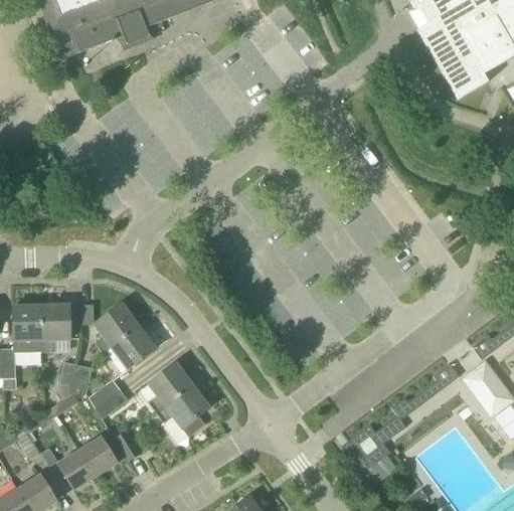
[(123,50),(157,37),(151,24),(213,0),(40,0),(62,57),(66,56),(77,86),(122,69),(111,39),(118,36),(123,50)]
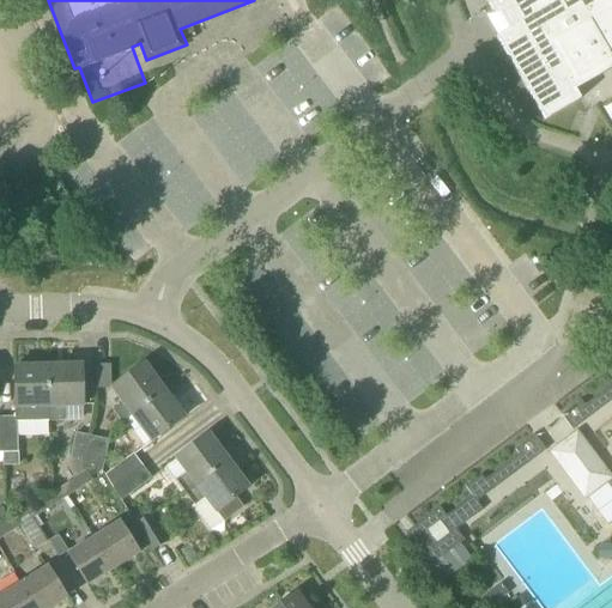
[(488,0),(495,12),(500,12),(509,28),(496,35),(545,117),(580,96),(575,87),(611,65),(611,0),(488,0)]
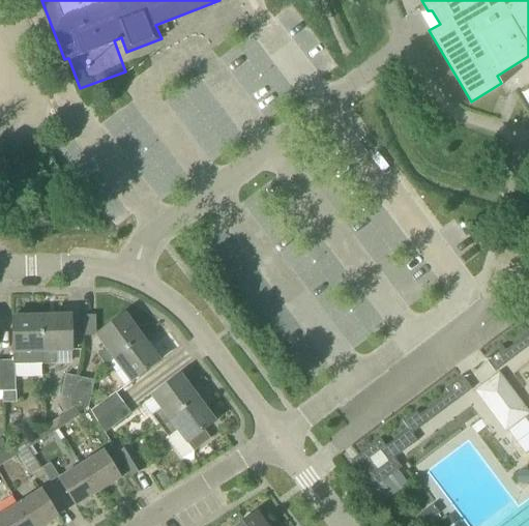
[(258,38),(230,58),(259,99),(288,79),(258,38)]
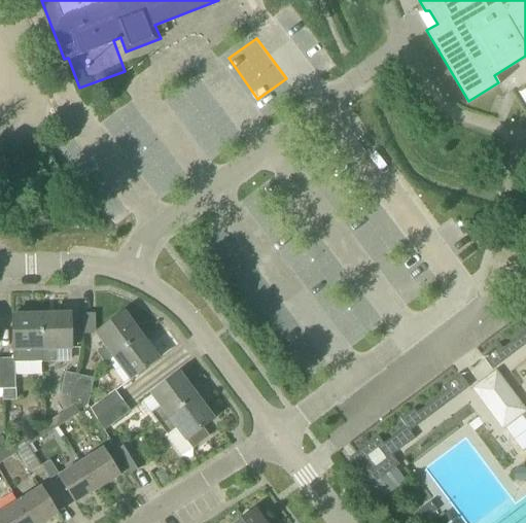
[(175,101),(201,140),(232,119),(206,81),(175,101)]
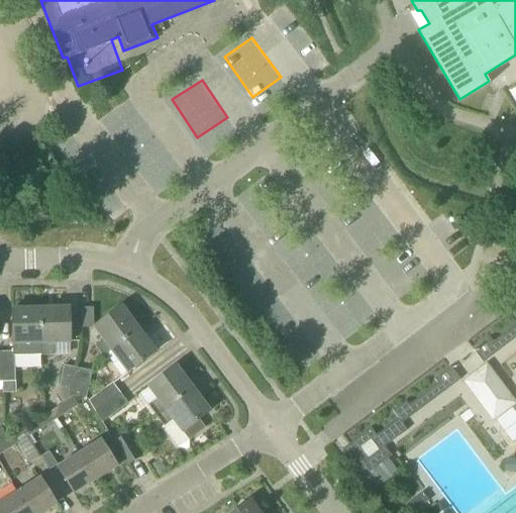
[(111,347),(139,326),(122,303),(94,324),(104,337),(95,343),(103,353),(112,347),(111,347)]
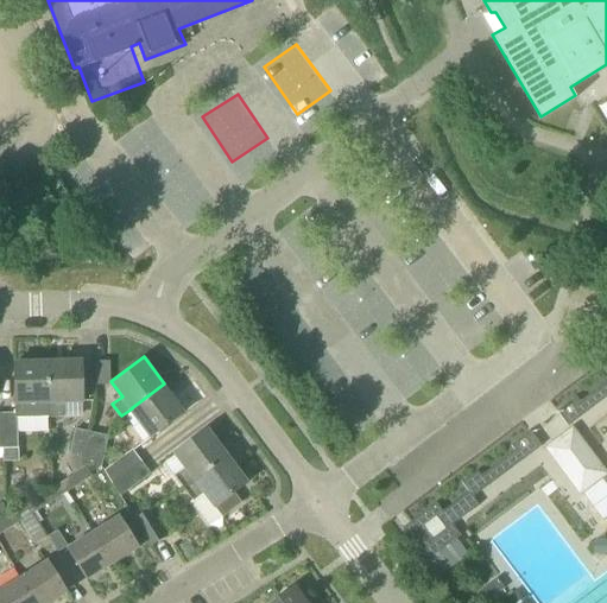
[(16,401),(48,400),(50,400),(49,360),(14,361),(16,401)]
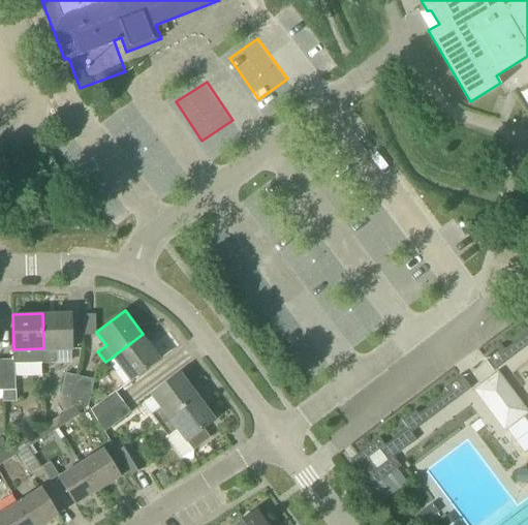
[(43,348),(41,348),(41,361),(55,361),(54,348),(71,348),(70,313),(42,313),(43,348)]
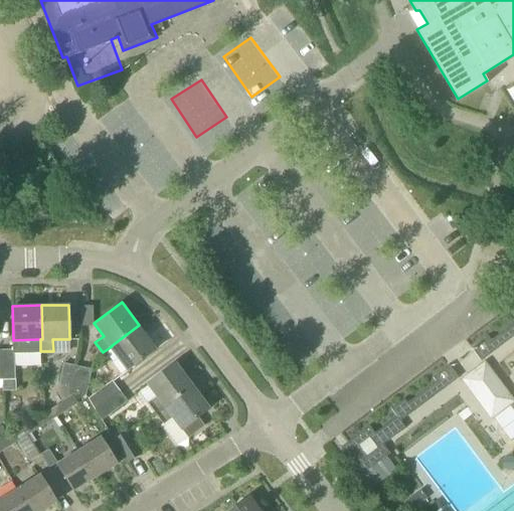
[(471,346),(480,358),(496,346),(493,342),(513,327),(513,321),(491,339),(487,334),(471,346)]
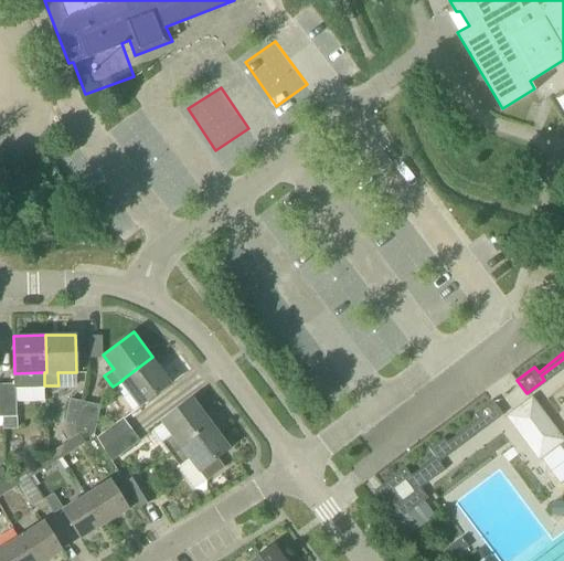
[(121,380),(123,380),(140,404),(170,382),(152,357),(121,380)]
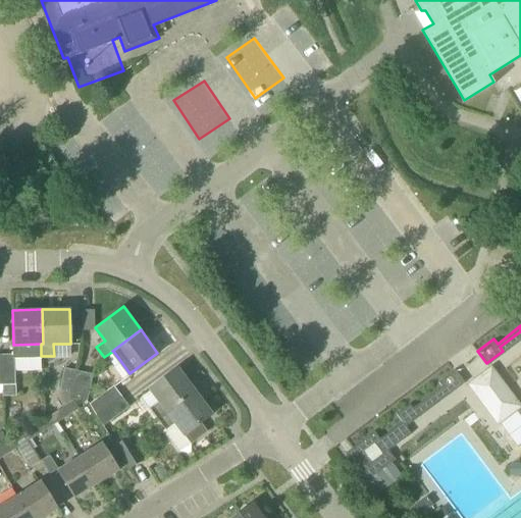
[(14,352),(2,352),(2,382),(15,381),(14,356),(14,352)]
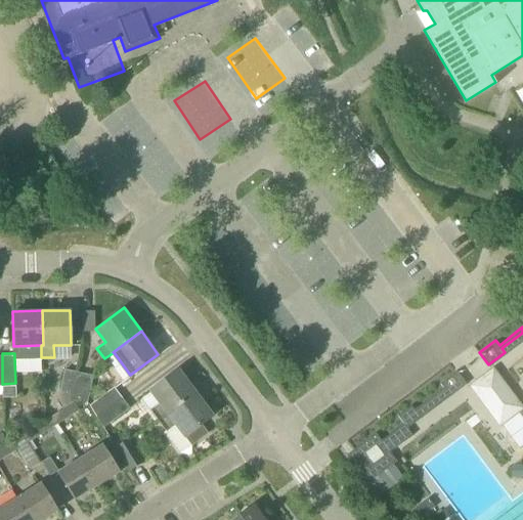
[(498,425),(515,413),(522,406),(522,404),(493,365),(468,384),(480,400),(487,410),(498,425)]
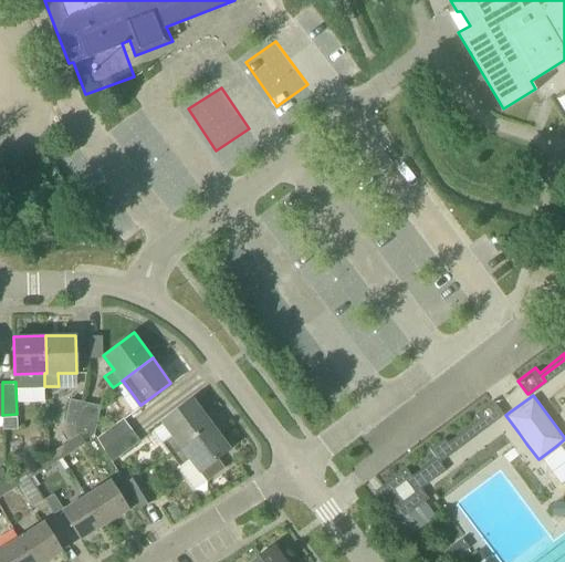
[(79,434),(85,401),(70,397),(63,429),(69,439),(79,434)]
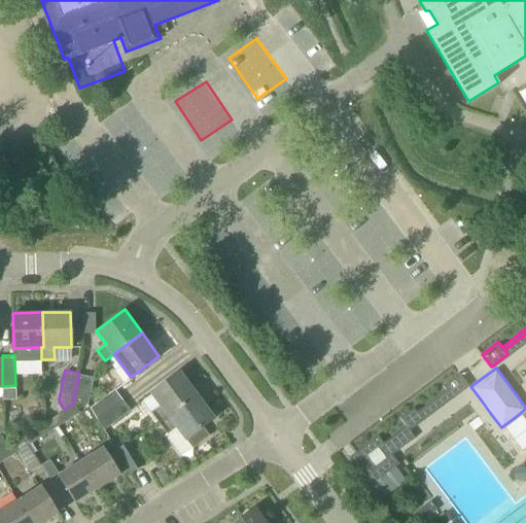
[(160,421),(197,393),(179,370),(150,391),(160,404),(151,410),(160,421)]
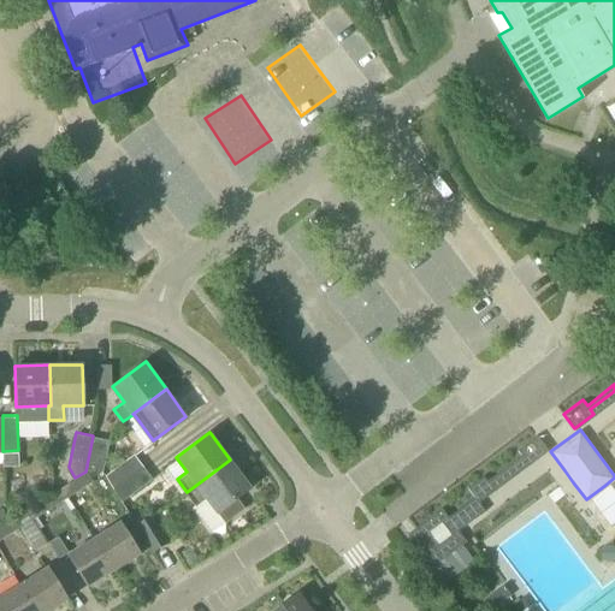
[(520,452),(486,479),(491,486),(525,460),(528,463),(548,449),(536,433),(516,448),(520,452)]
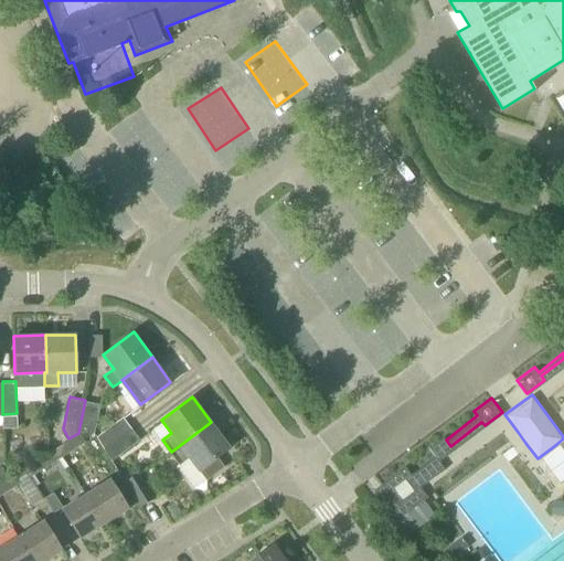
[(78,433),(80,432),(94,431),(100,403),(85,400),(78,433)]
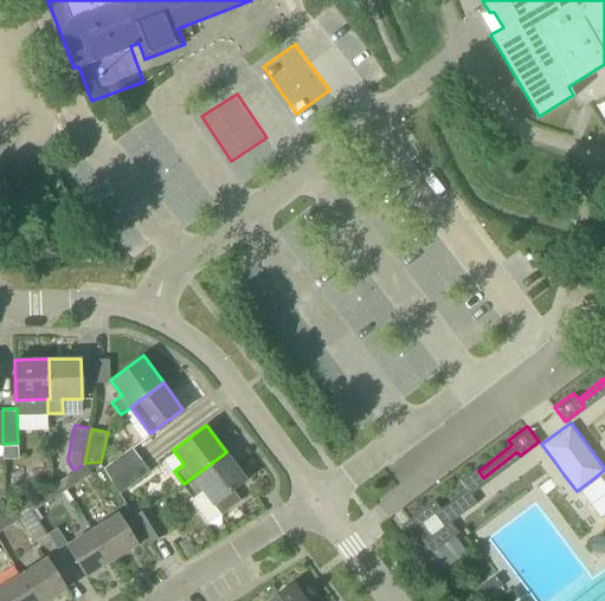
[(18,443),(2,444),(4,453),(4,457),(18,457),(18,443)]
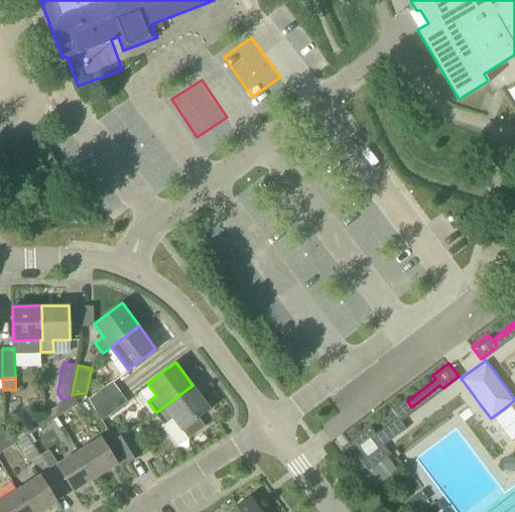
[(112,379),(89,397),(96,408),(120,389),(112,379)]
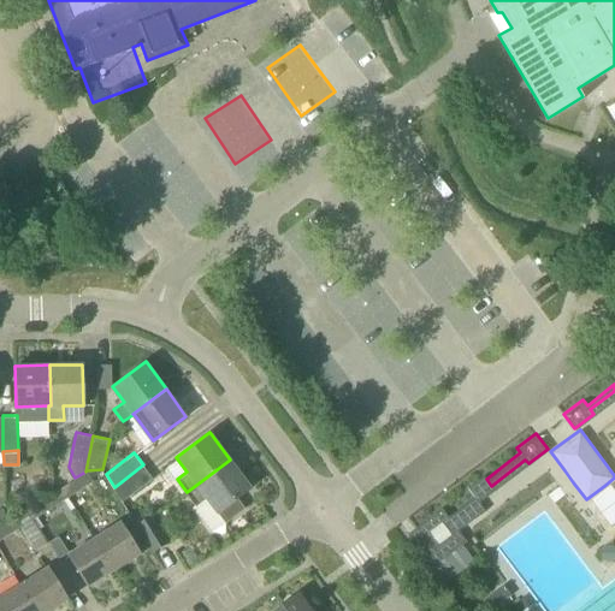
[(243,506),(236,496),(249,486),(230,460),(187,492),(195,504),(206,497),(217,511),(217,510),(225,521),(243,506)]
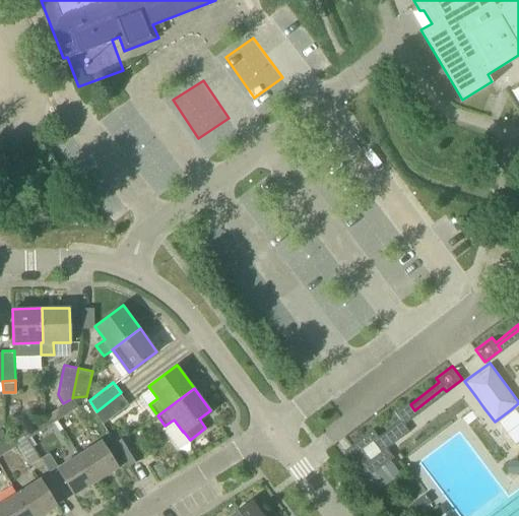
[(121,392),(96,411),(103,423),(129,403),(121,392)]
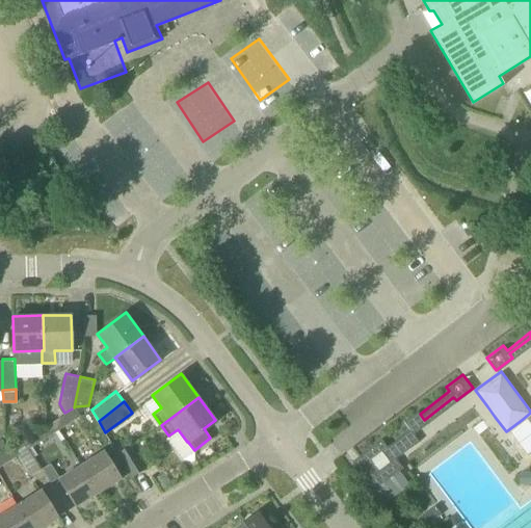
[(52,421),(57,429),(80,416),(75,406),(74,407),(64,413),(52,421)]
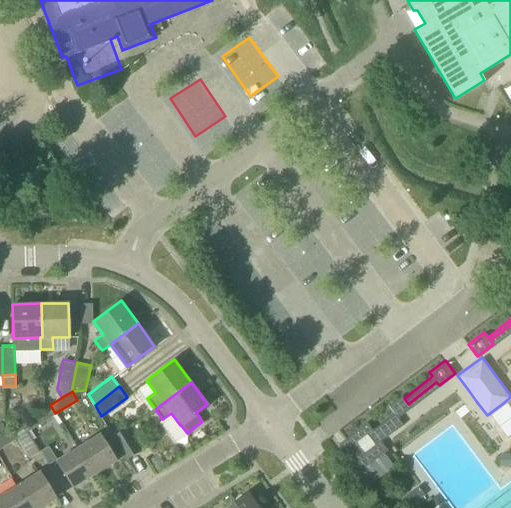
[(35,425),(55,413),(50,405),(30,417),(35,425)]
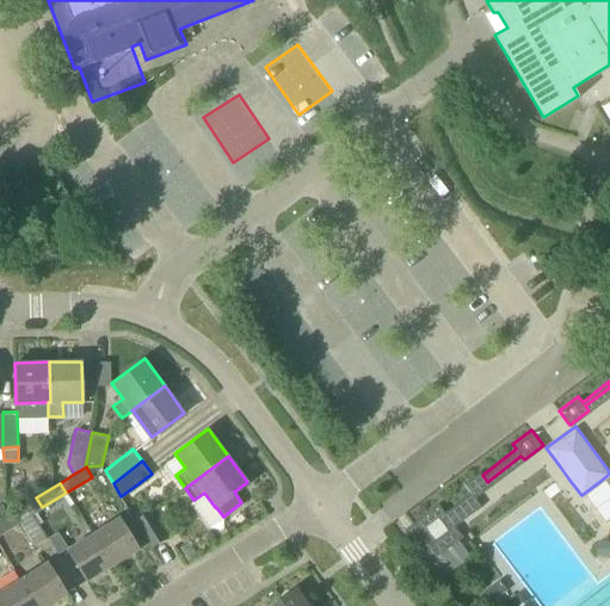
[(454,525),(463,518),(453,504),(444,511),(437,502),(402,529),(427,562),(462,536),(454,525)]
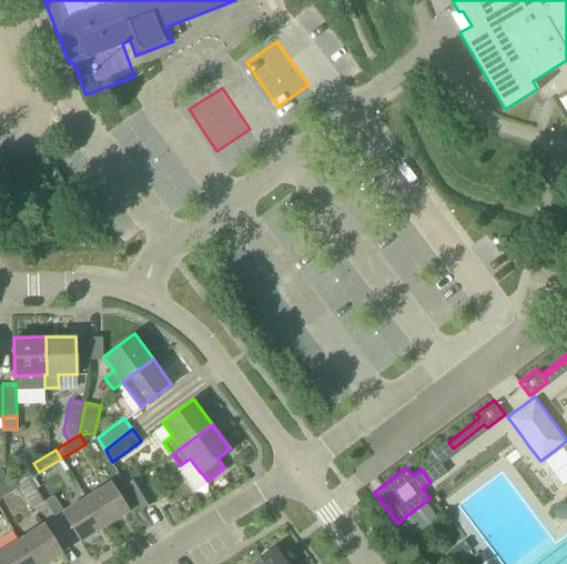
[(0,484),(0,489),(3,494),(19,485),(32,506),(44,500),(26,469),(0,484)]
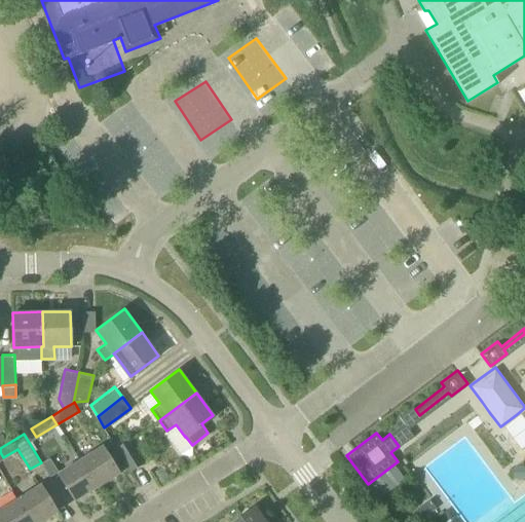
[(130,471),(144,462),(129,439),(115,447),(130,471)]
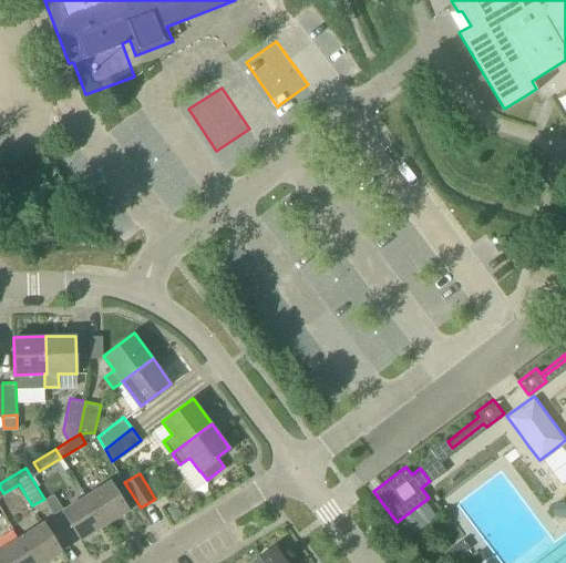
[(86,495),(104,524),(129,509),(124,503),(133,498),(124,484),(115,490),(110,481),(86,495)]
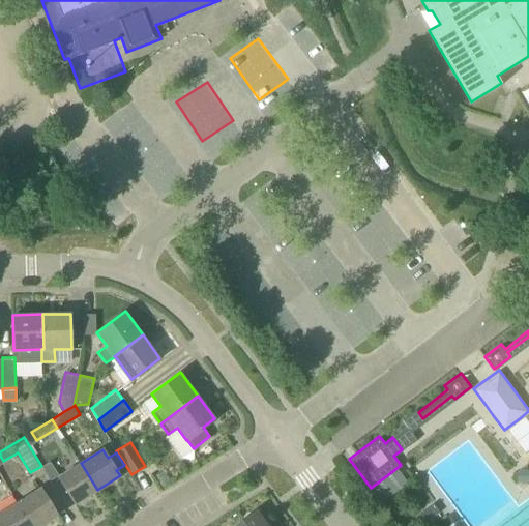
[(76,504),(97,490),(81,463),(59,477),(76,504)]
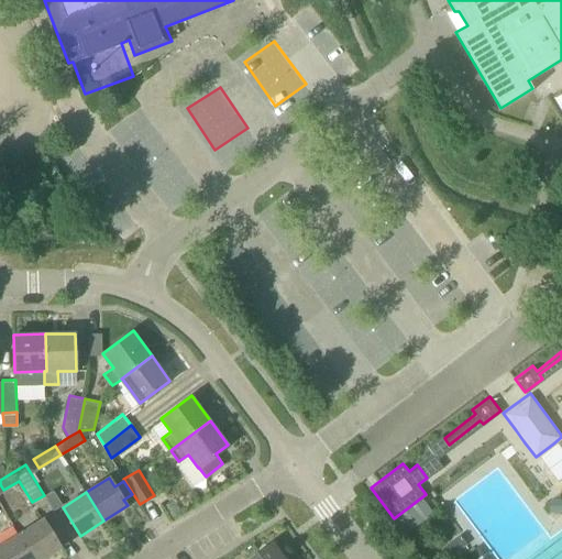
[(20,534),(36,558),(42,558),(62,547),(44,518),(20,534)]
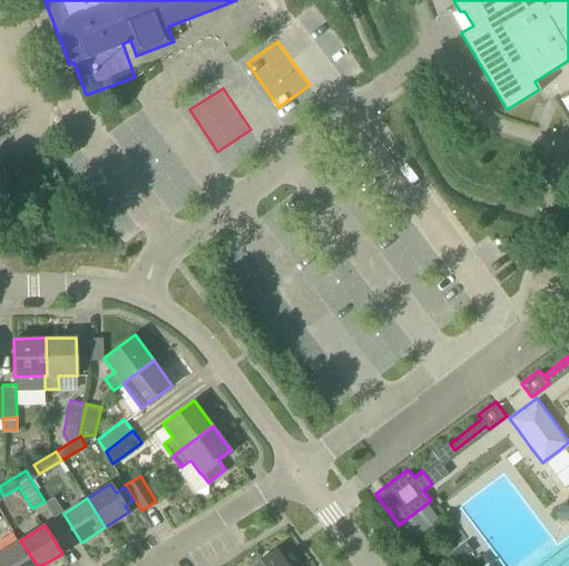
[(453,564),(472,549),(466,539),(445,554),(453,564)]
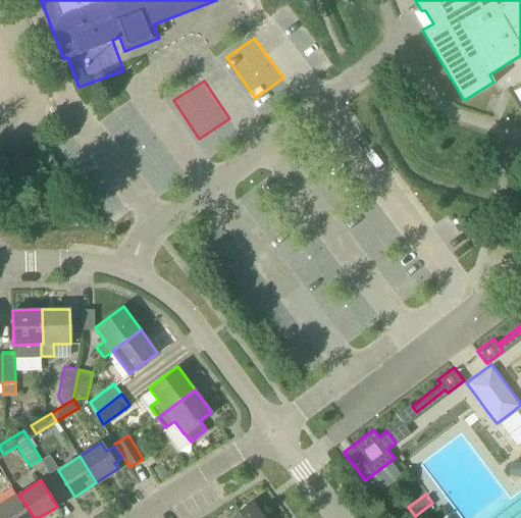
[(0,512),(3,517),(34,517),(18,495),(0,506),(0,512)]
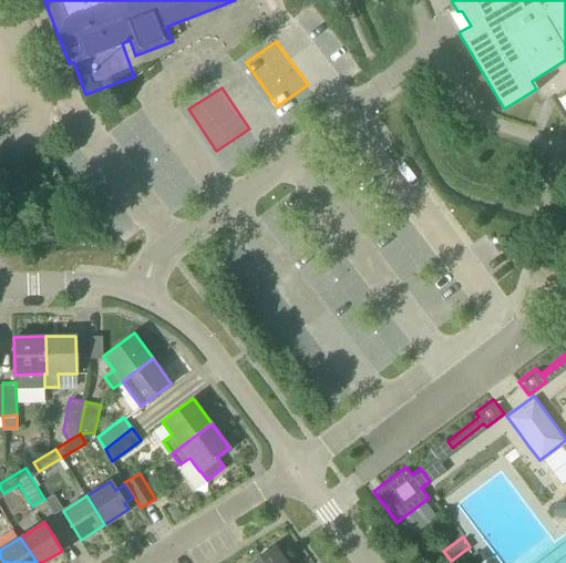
[(287,562),(275,545),(251,562),(287,562)]
